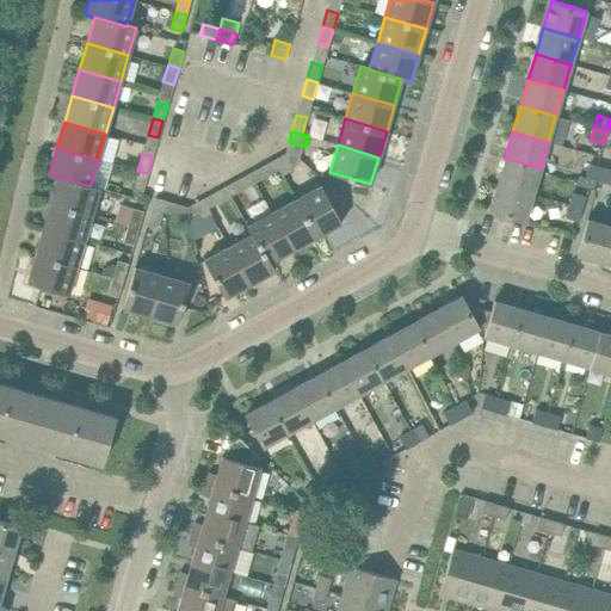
[(291,170),(283,154),(273,160),(279,170),(282,176),(291,170)]
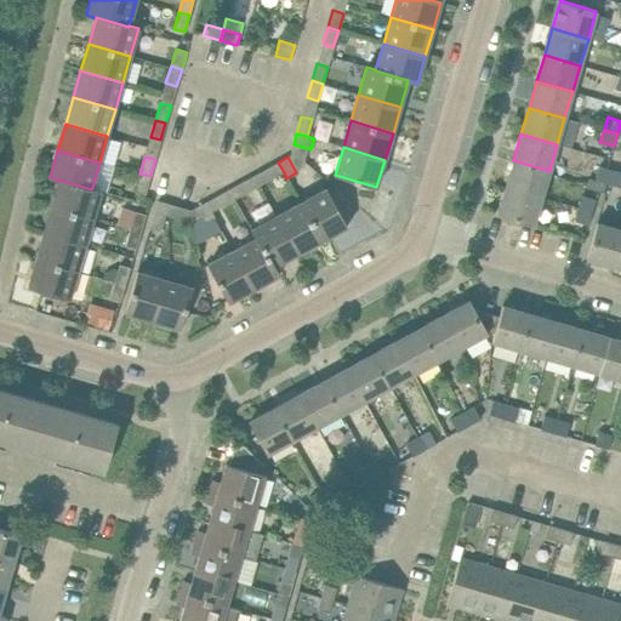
[(541,198),(550,171),(513,160),(506,187),(541,198)]
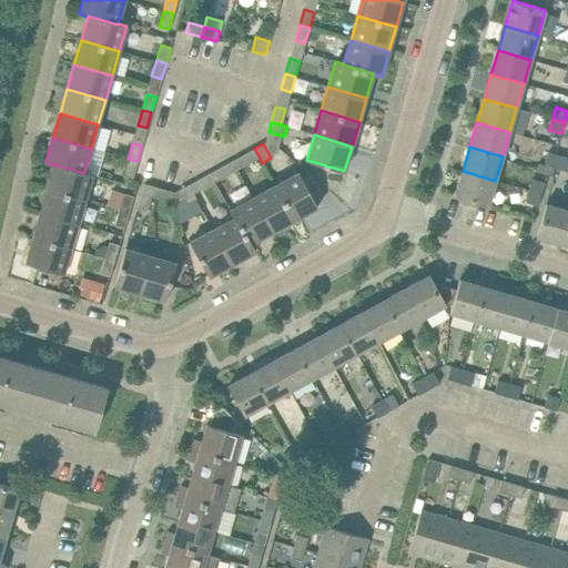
[(260,158),(254,149),(241,156),(245,165),(260,158)]
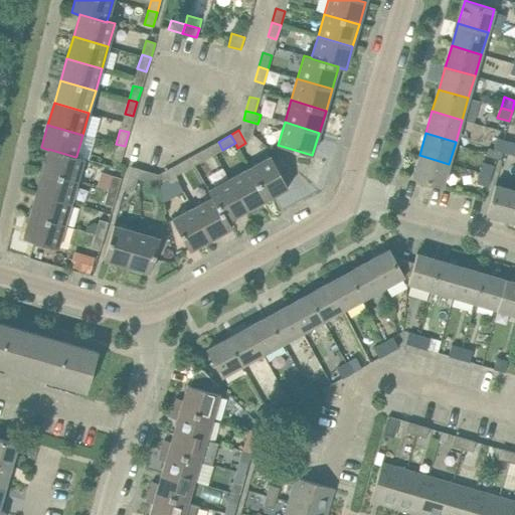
[(504,152),(507,141),(497,138),(493,149),(504,152)]
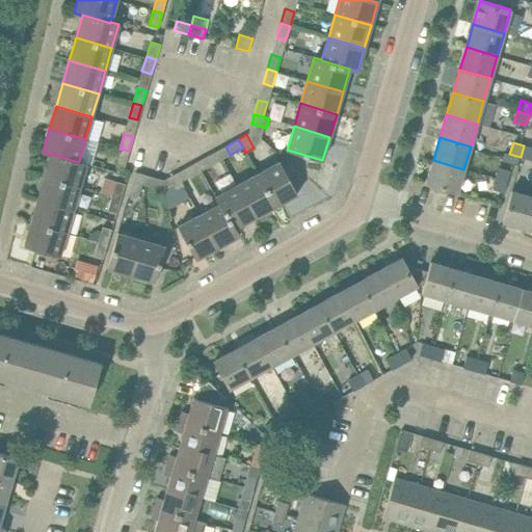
[(531,160),(531,158),(531,148),(524,145),(521,157),(531,160)]
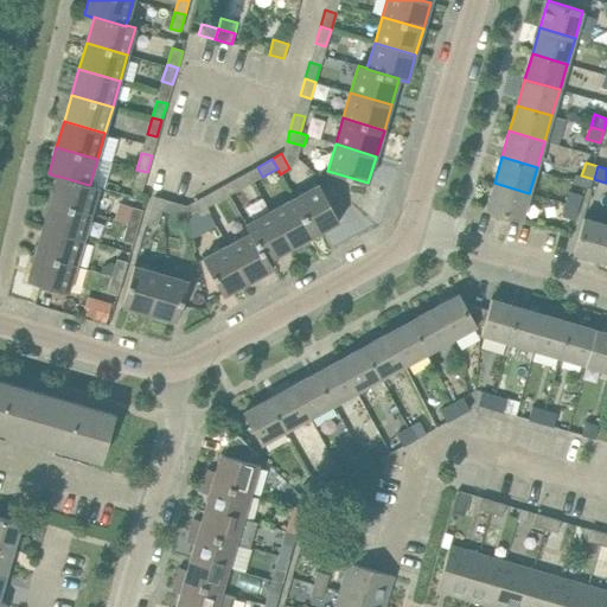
[(142,190),(147,172),(136,170),(132,186),(142,190)]
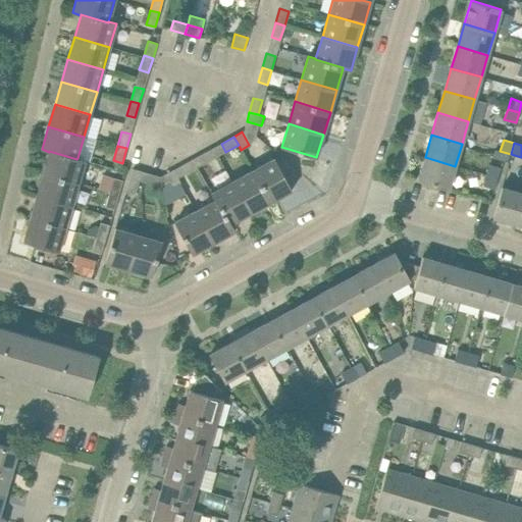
[(85,160),(77,158),(76,159),(49,151),(49,152),(43,173),(79,184),(85,160)]
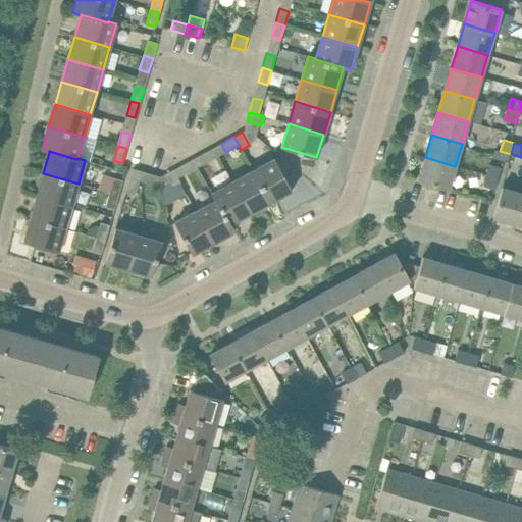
[(211,160),(206,151),(193,159),(198,167),(211,160)]
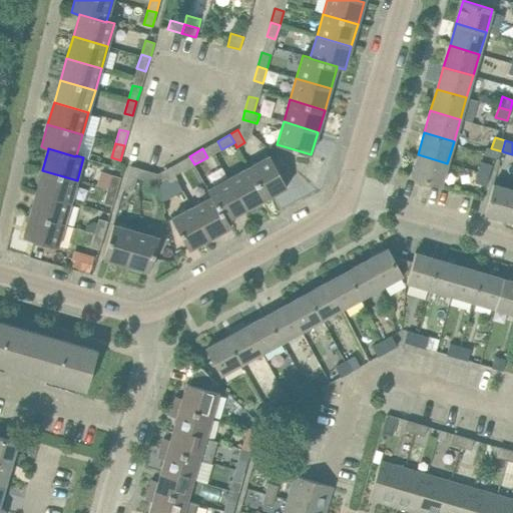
[(440,186),(447,163),(418,154),(411,177),(440,186)]
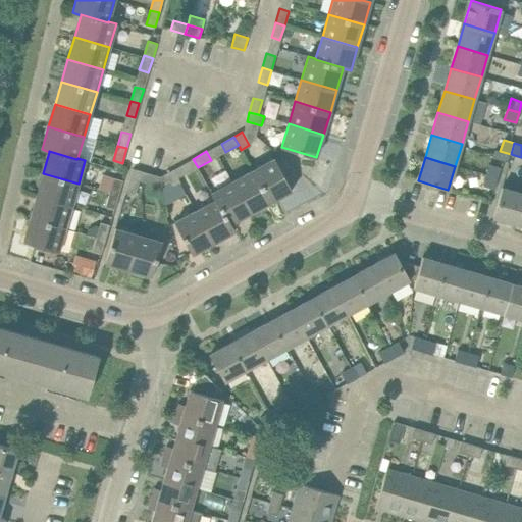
[(274,158),(256,168),(253,170),(270,202),(292,191),(274,158)]
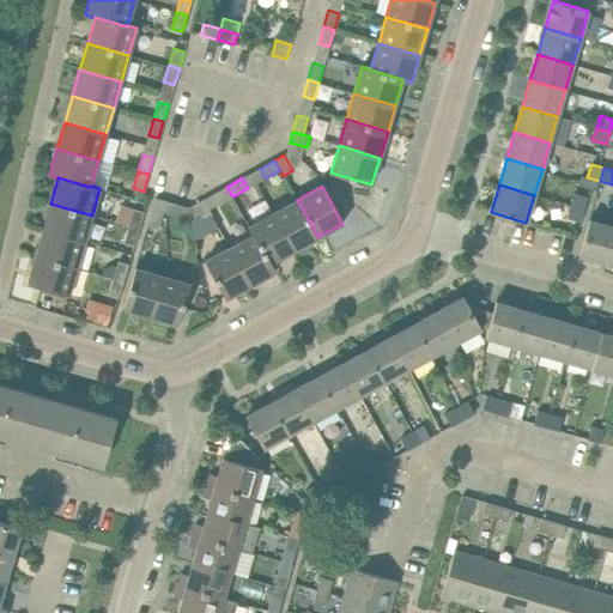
[(232,196),(226,187),(212,195),(217,205),(232,196)]
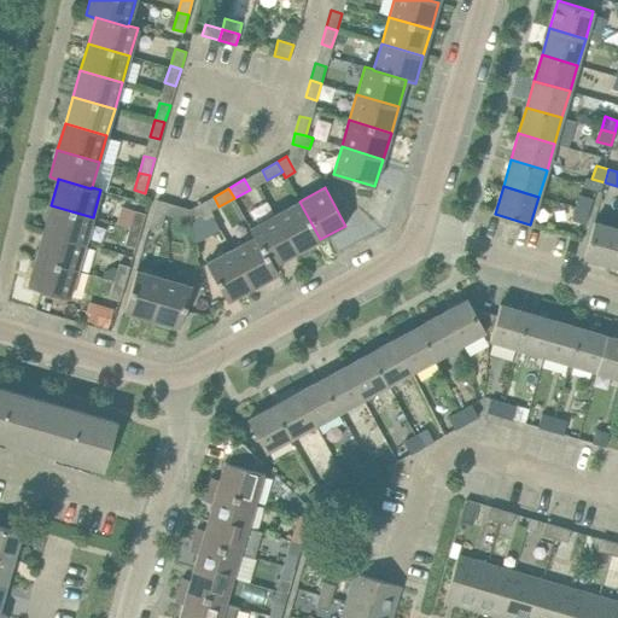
[(378,191),(374,204),(383,207),(386,194),(378,191)]
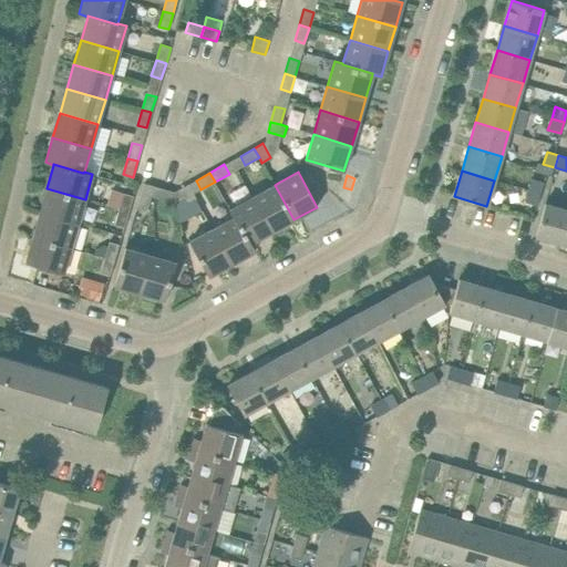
[(531,178),(527,191),(540,194),(544,183),(531,178)]
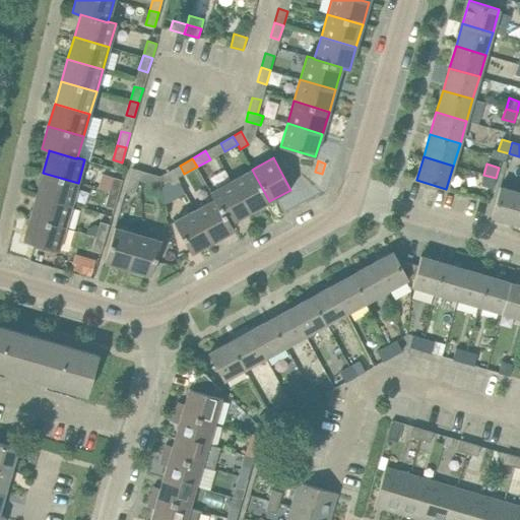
[(132,168),(129,179),(138,182),(143,183),(146,173),(132,168)]
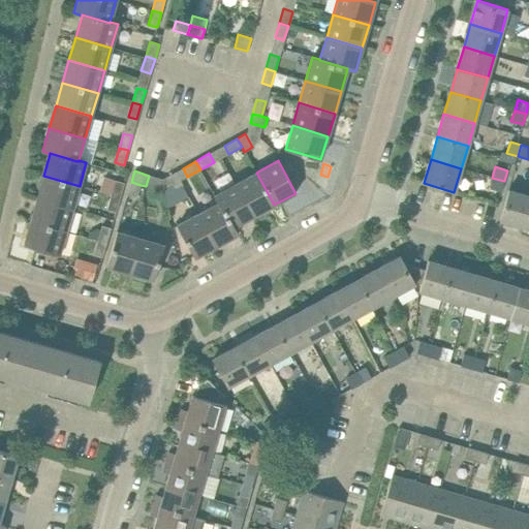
[(183,185),(176,172),(166,177),(175,190),(183,185)]
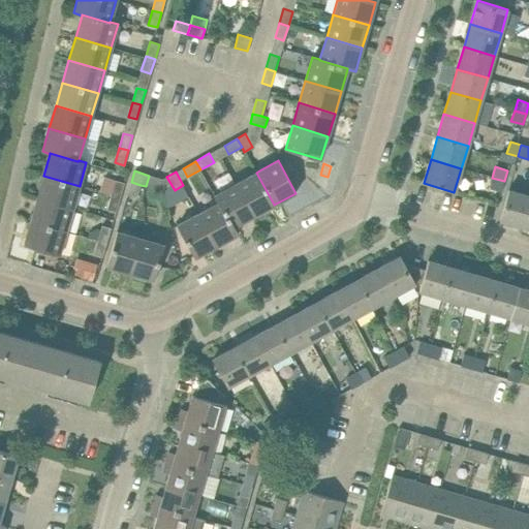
[(274,205),(256,173),(236,183),(253,216),(274,205)]
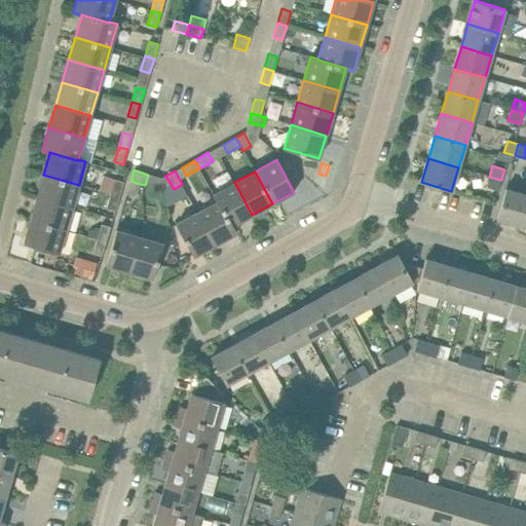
[(79,185),(43,175),(37,197),(72,208),(79,185)]
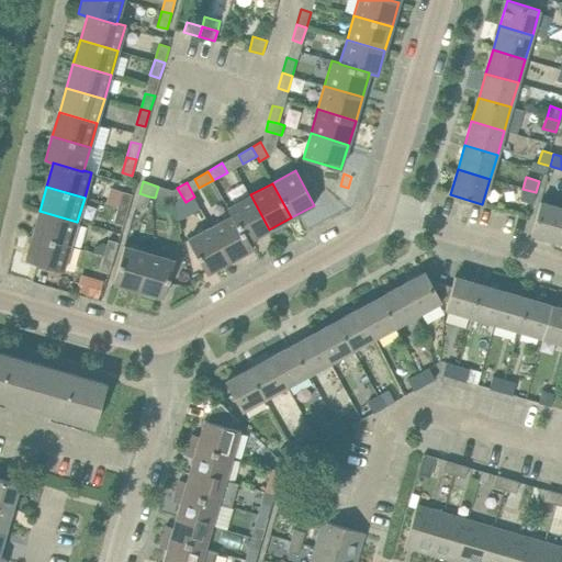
[(532,203),(536,192),(523,189),(519,200),(532,203)]
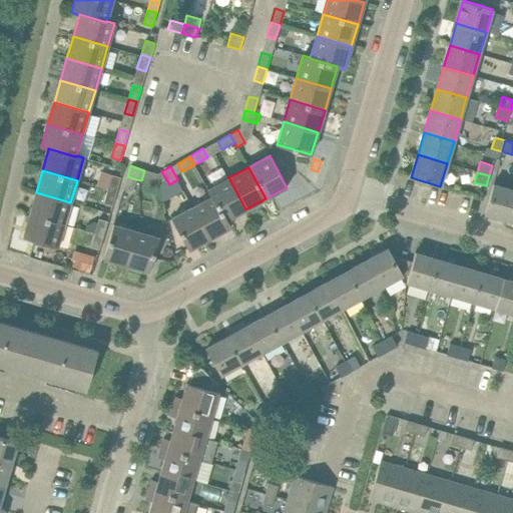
[(116,191),(120,177),(111,174),(107,188),(116,191)]
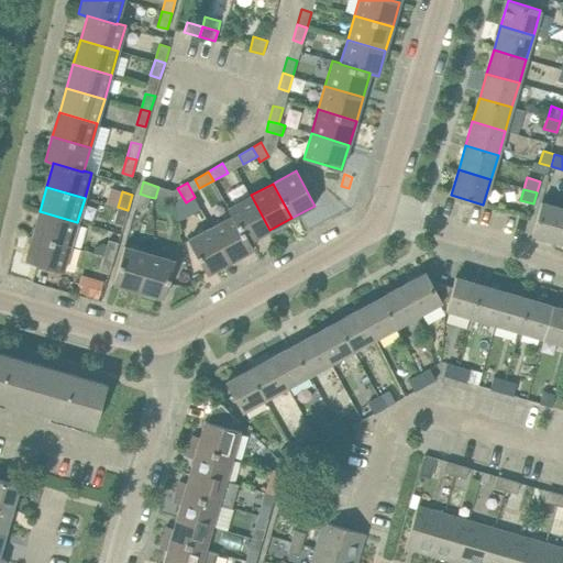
[(139,197),(135,207),(145,210),(150,197),(140,194),(139,197)]
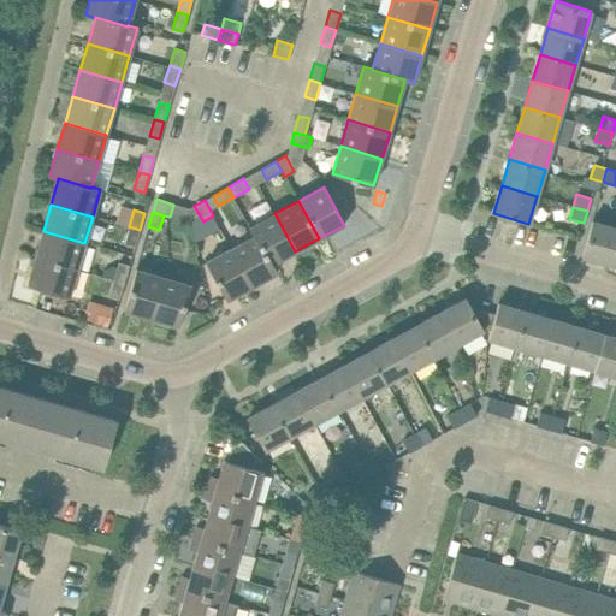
[(295,252),(274,213),(249,227),(253,236),(255,235),(271,265),(272,265),(295,252)]
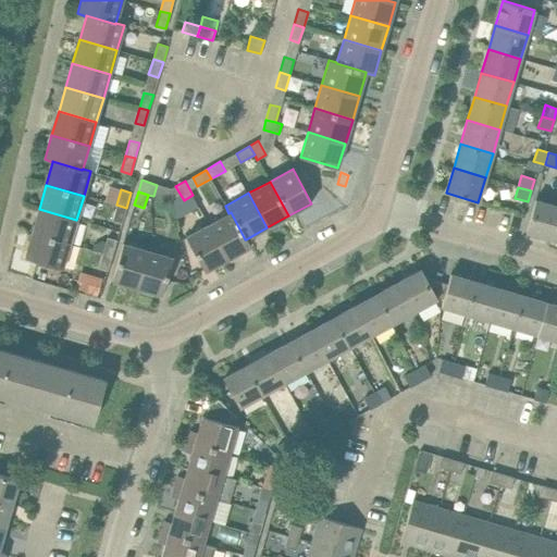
[(551,239),(556,217),(556,206),(535,200),(525,232),(551,239)]
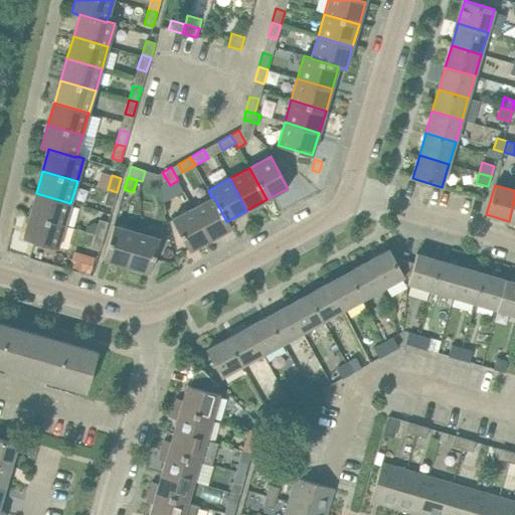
[(113,206),(117,192),(108,189),(104,203),(113,206)]
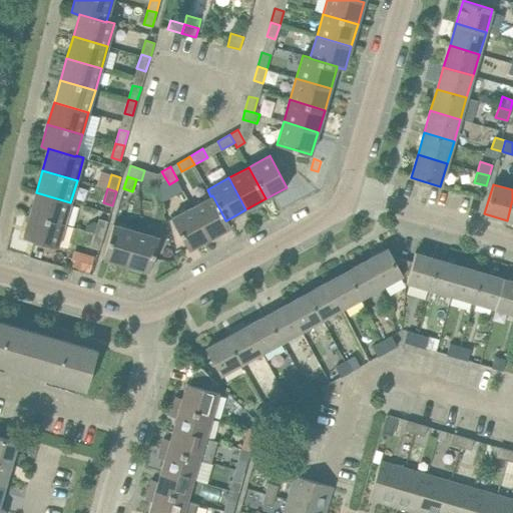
[(70,202),(36,192),(29,214),(64,224),(70,202)]
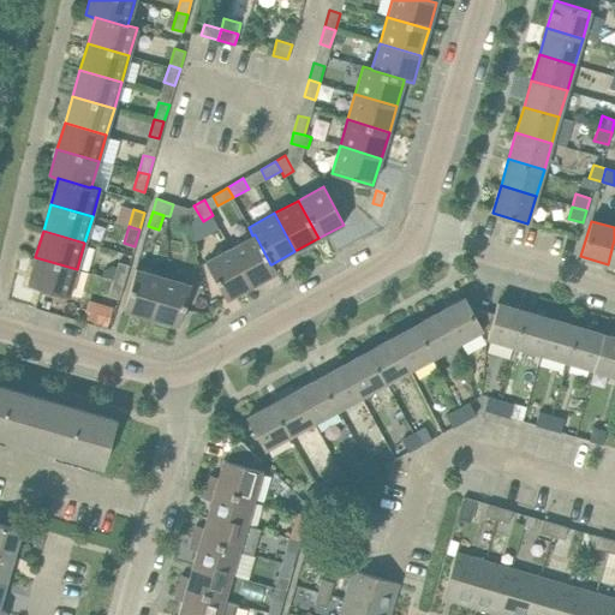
[(276,273),(272,264),(270,264),(255,234),(252,236),(231,248),(251,286),(276,273)]
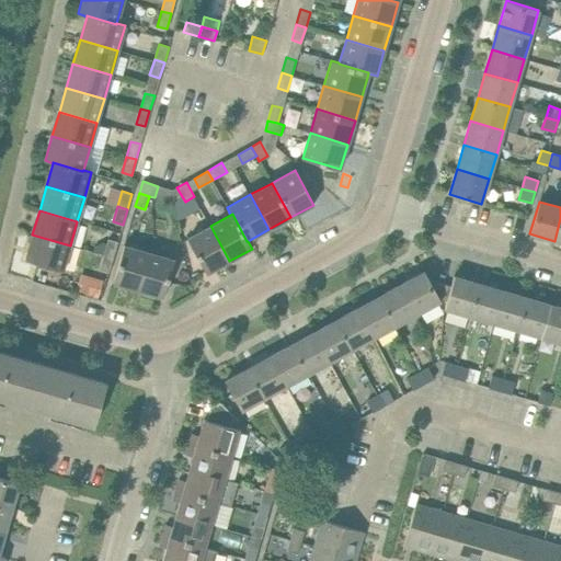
[(229,261),(210,226),(187,239),(206,274),(229,261)]
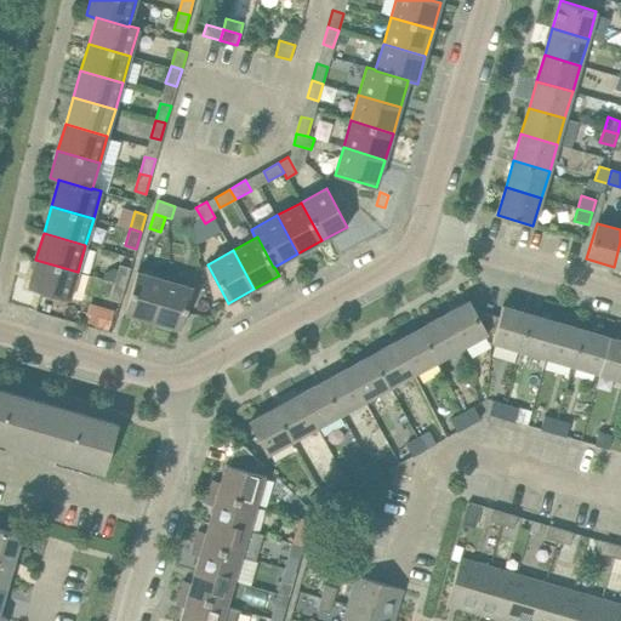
[(78,272),(35,260),(28,286),(69,300),(78,272)]
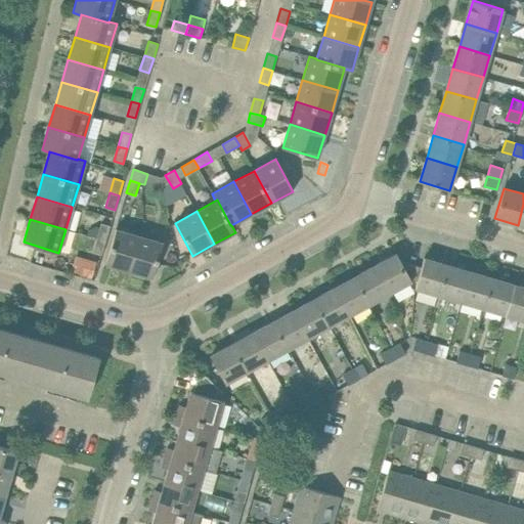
[(100,223),(96,237),(105,241),(110,226),(100,223)]
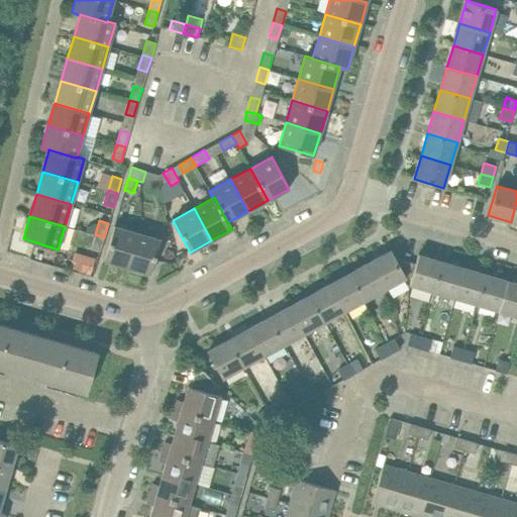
[(126,268),(137,232),(114,225),(104,261),(126,268)]
